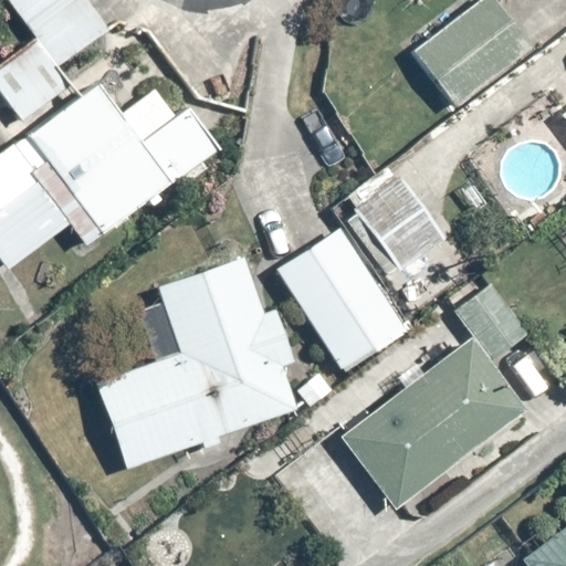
[(7,0),(37,41),(58,67),(108,30),(86,0),(7,0)]
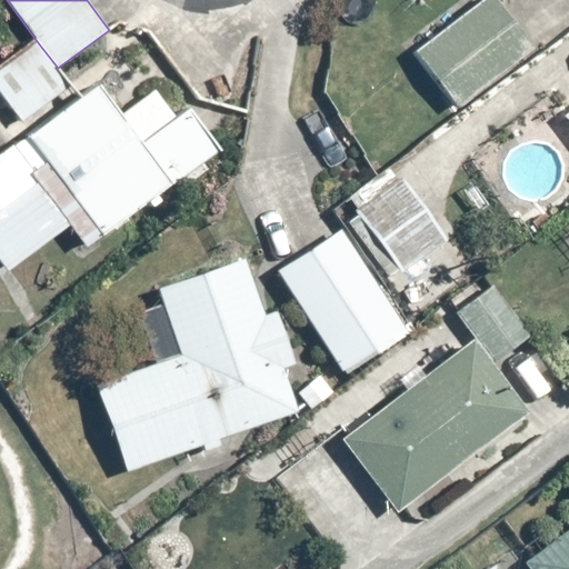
[(532,47),(496,0),(485,0),(415,55),(456,107),(532,47)]
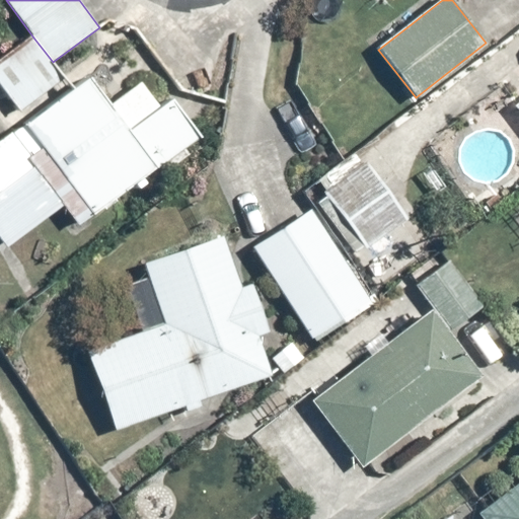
[(0,63),(0,82),(22,112),(66,79),(53,62),(33,38),(0,63)]
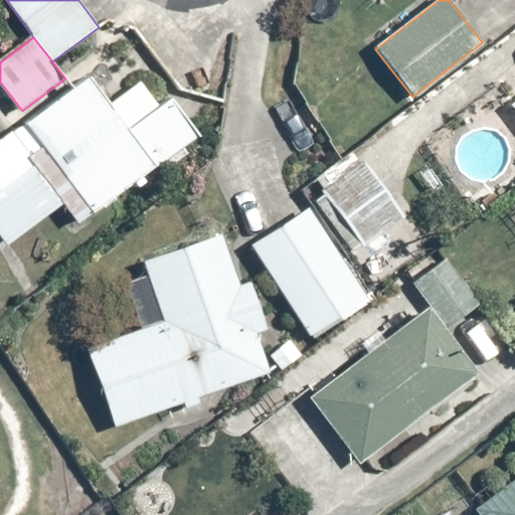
[(62,205),(78,225),(197,134),(168,96),(157,105),(140,81),(108,106),(87,78),(0,145),(0,231),(10,244),(62,205)]
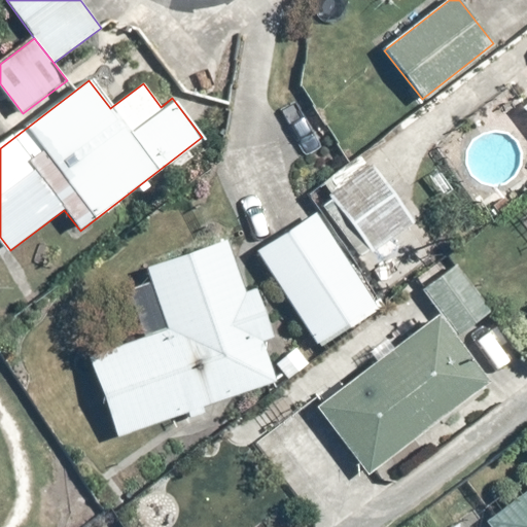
[(332,194),(374,251),(413,223),(372,166),(332,194)]
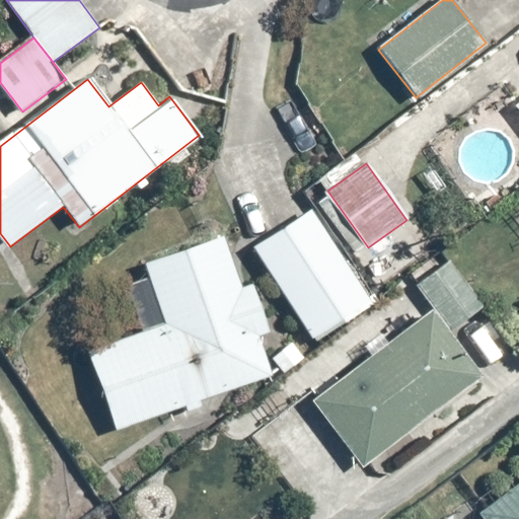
[(254,248),(312,338),(370,301),(313,211),(254,248)]
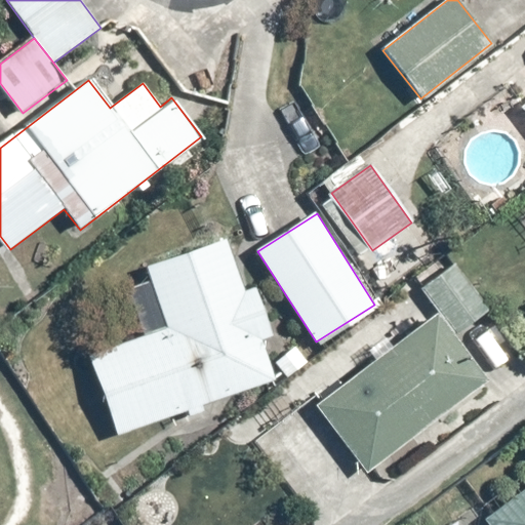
[(274,379),(259,338),(272,334),(255,289),(243,294),(224,240),(145,269),(167,328),(89,357),(118,436),(189,410),(191,416),(205,411),(202,405),(274,379)]
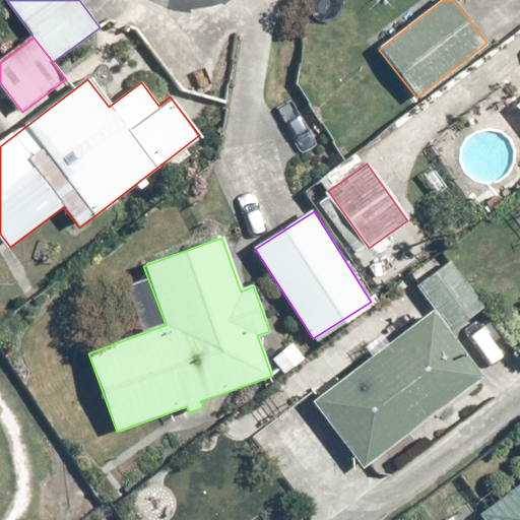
[(483,377),(434,313),(315,403),(365,467),(483,377)]
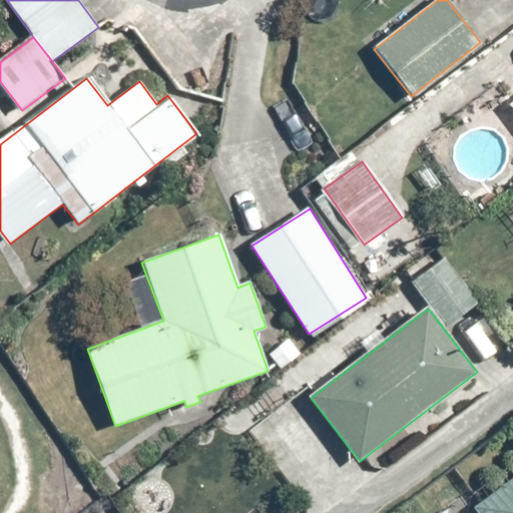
[(479,512),(512,512),(512,479),(475,508),(479,512)]
